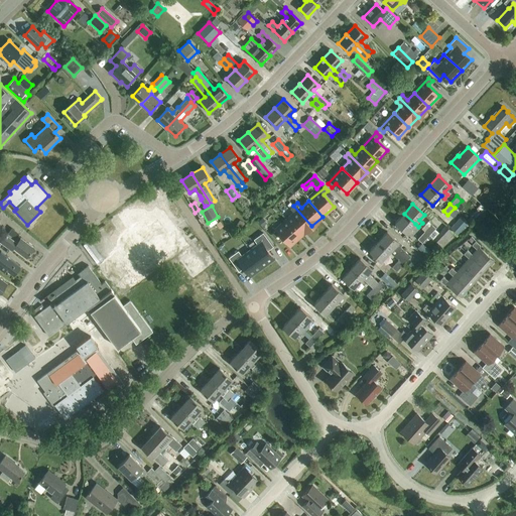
[(260,211),(256,206),(251,211),(255,216),(260,211)]
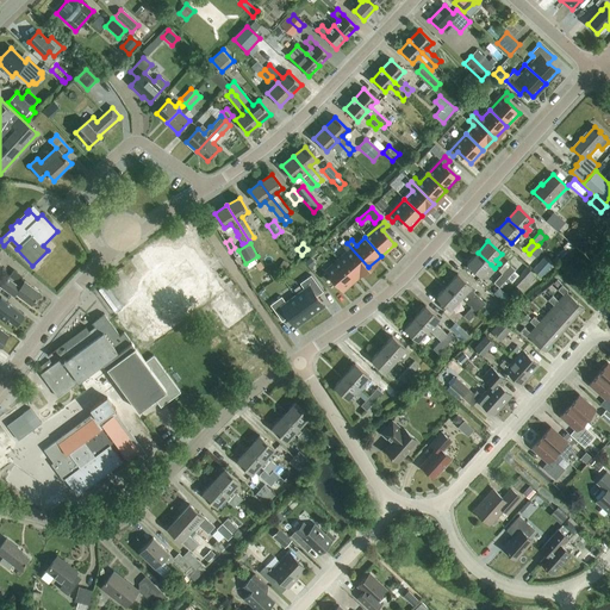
[(340,260),(355,279),(368,267),(347,243),(343,247),(348,253),(340,260)]
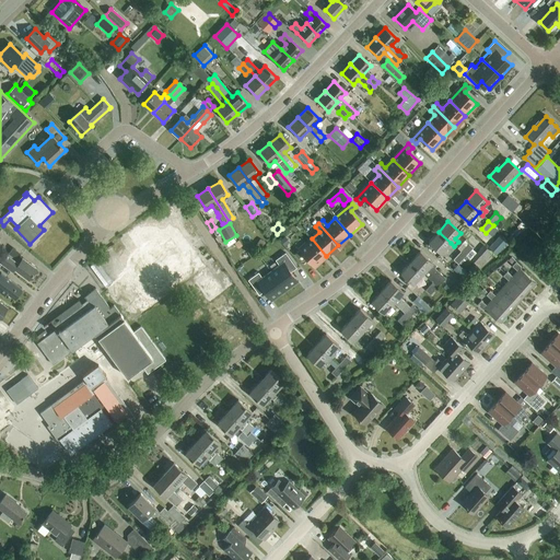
[(441,254),(451,243),(439,232),(429,242),(441,254)]
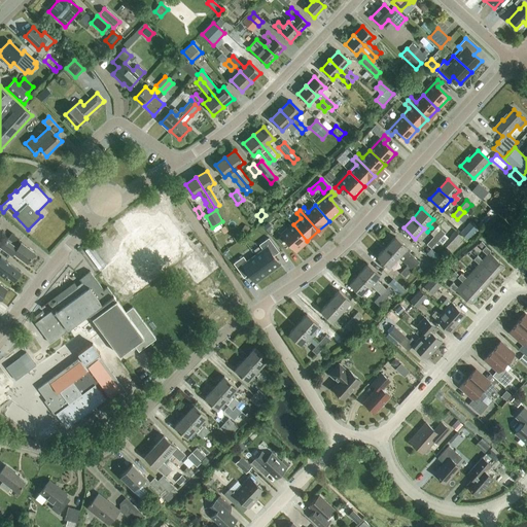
[(250,229),(245,224),(241,231),(246,235),(250,229)]
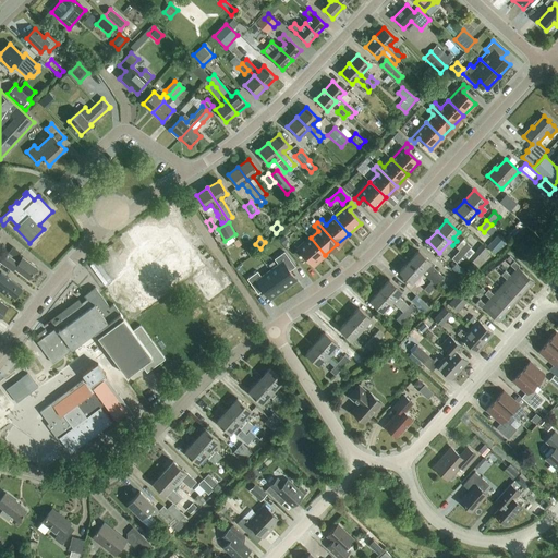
[(311,238),(293,253),(298,257),(302,253),(313,266),(325,255),(311,238)]
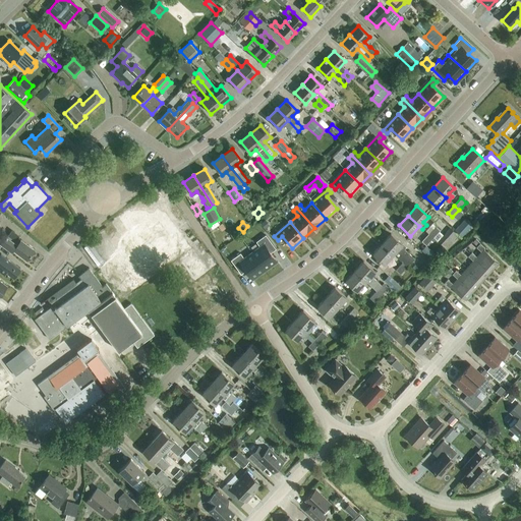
[(462,237),(466,232),(459,225),(454,230),(462,237)]
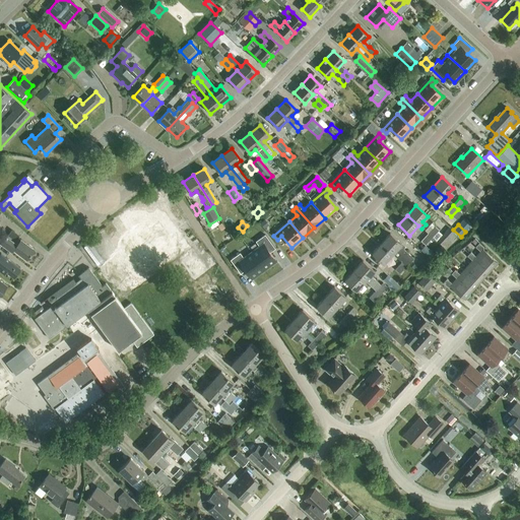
[(148,232),(144,226),(145,225),(140,226),(135,229),(129,232),(124,236),(121,241),(119,245),(120,245),(124,250),(100,268),(109,281),(113,277),(117,283),(127,297),(178,259),(178,258),(184,253),(174,239),(171,242),(170,243),(167,238),(166,239),(156,225),(148,232)]
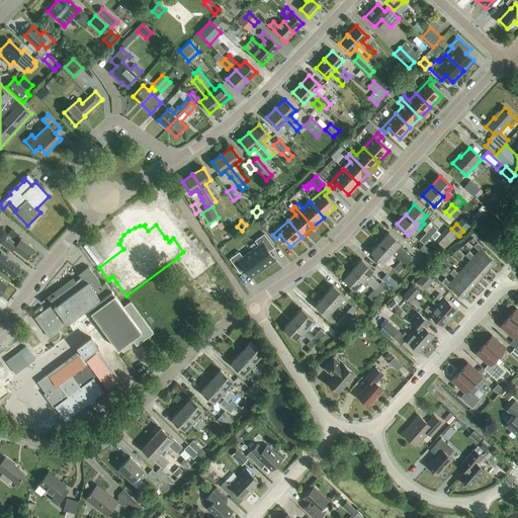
[(426,233),(430,237),(437,230),(433,226),(426,233)]
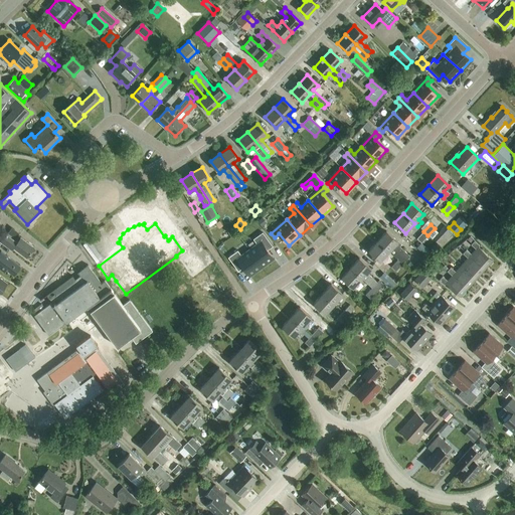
[(441,245),(452,232),(445,225),(438,232),(433,238),(441,245)]
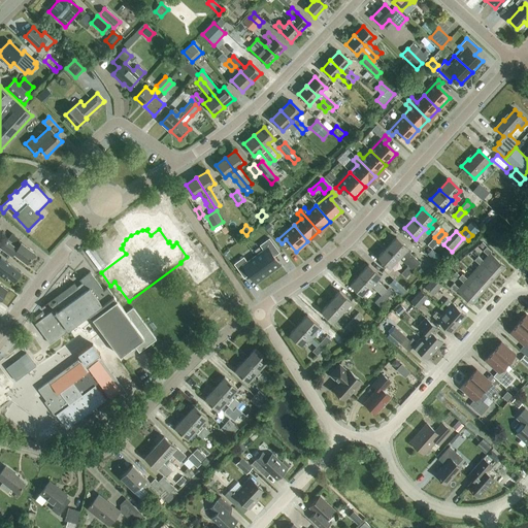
[(19,241),(19,238),(12,233),(7,240),(6,239),(0,246),(12,257),(14,254),(27,264),(35,253),(21,242),(21,243),(19,241)]
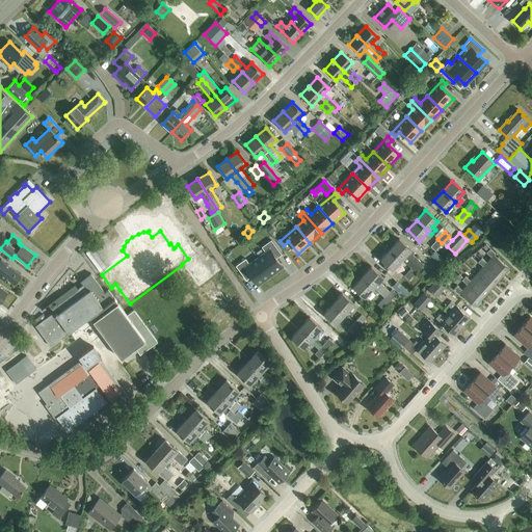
[(410,268),(416,272),(423,265),(409,251),(410,250),(399,239),(390,249),(401,260),(410,268)]
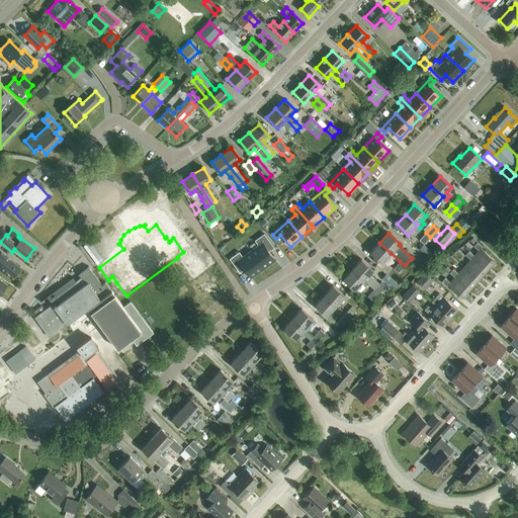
[(424,244),(430,237),(426,233),(419,240),(424,244)]
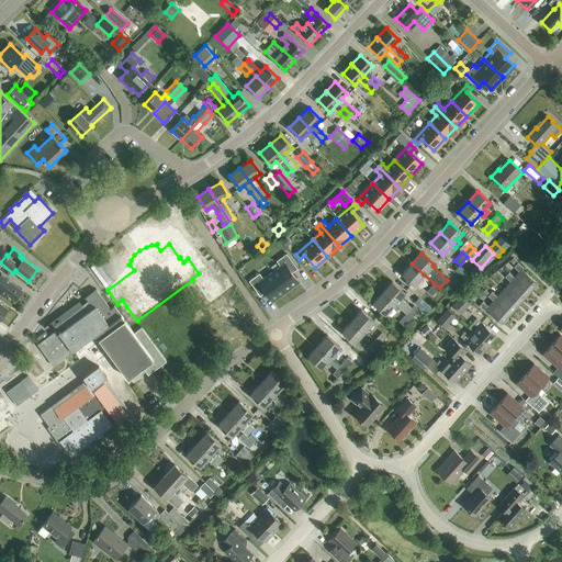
[(269,270),(283,291),(296,281),(291,272),(296,268),(285,254),(276,260),(278,263),(269,270)]
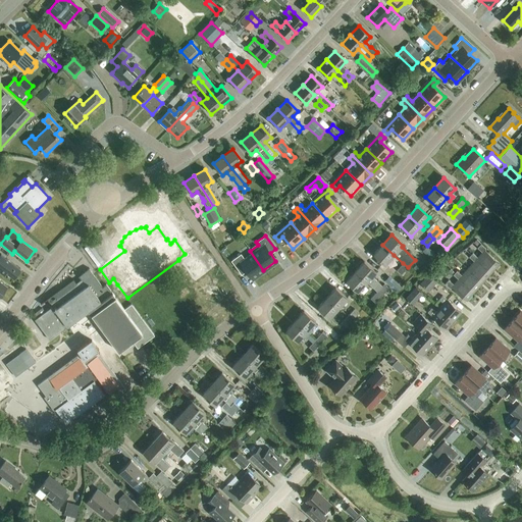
[(476,259),(491,273),(500,264),(484,251),(486,249),(480,244),(477,248),(482,253),(477,258),(476,259)]
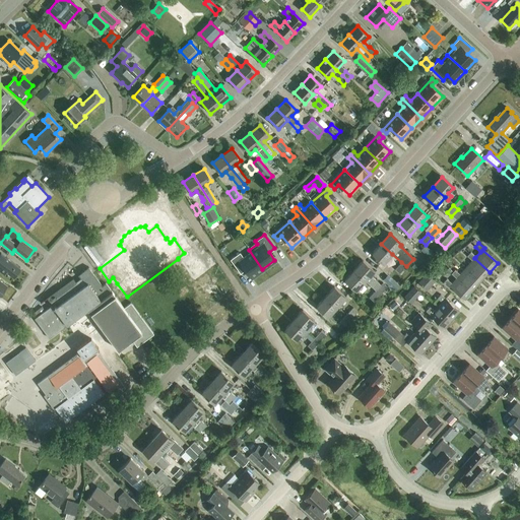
[(372,253),(384,264),(392,254),(381,244),(372,253)]
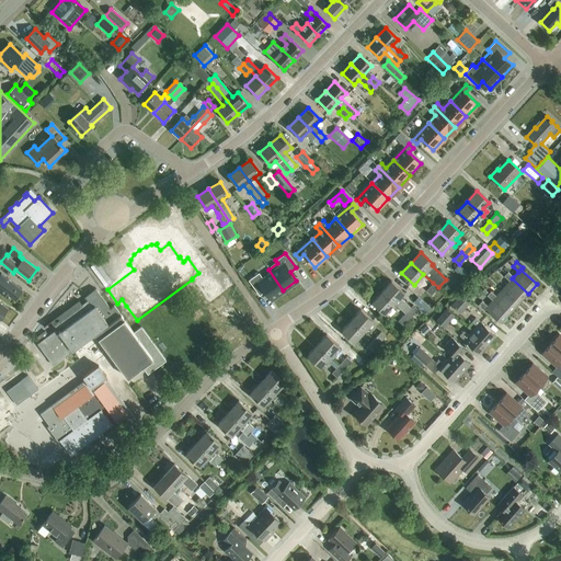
[(462,279),(467,274),(458,265),(453,271),(462,279)]
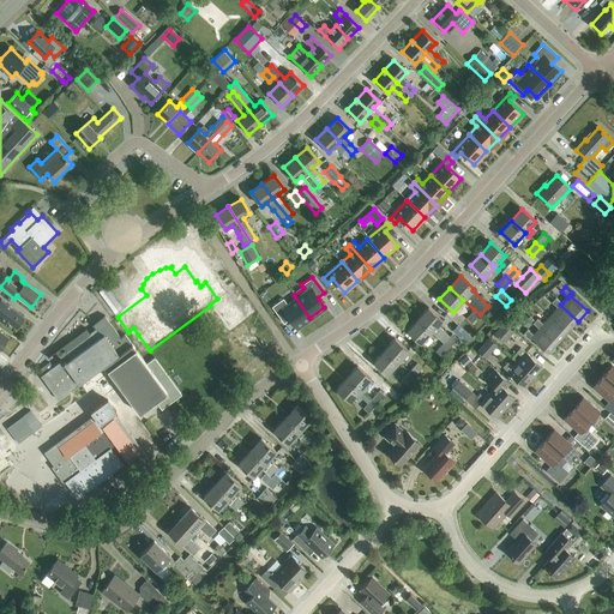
[(295,329),(309,318),(294,295),(284,301),(282,299),(271,306),(282,323),(288,318),(295,329)]
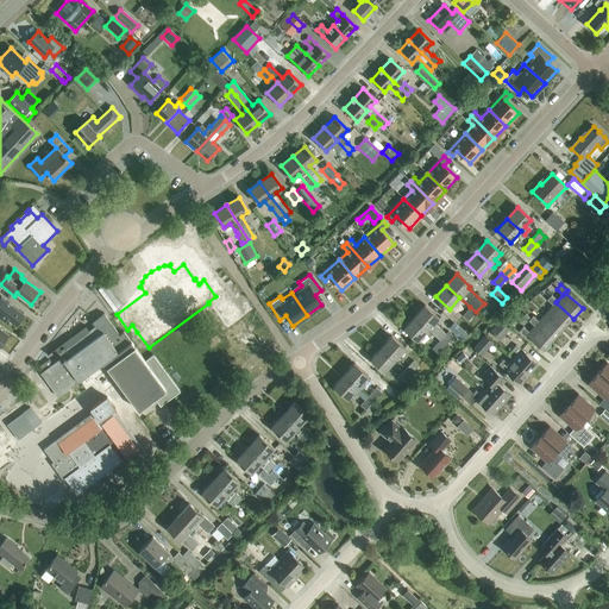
[(556,302),(557,301),(551,295),(547,300),(553,306),(546,314),(564,330),(573,319),(556,302)]
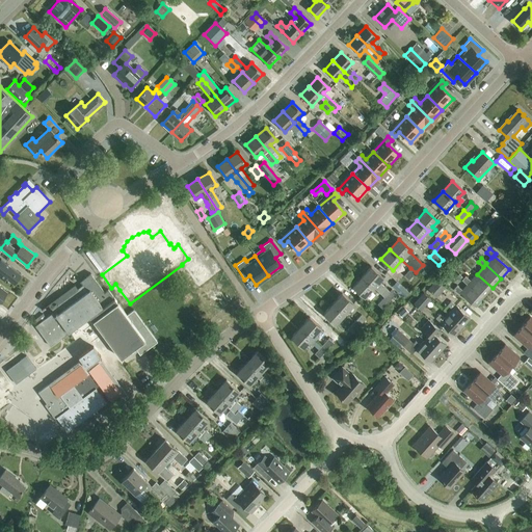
[(22,274),(1,259),(0,260),(0,278),(4,282),(6,278),(14,285),(22,274)]
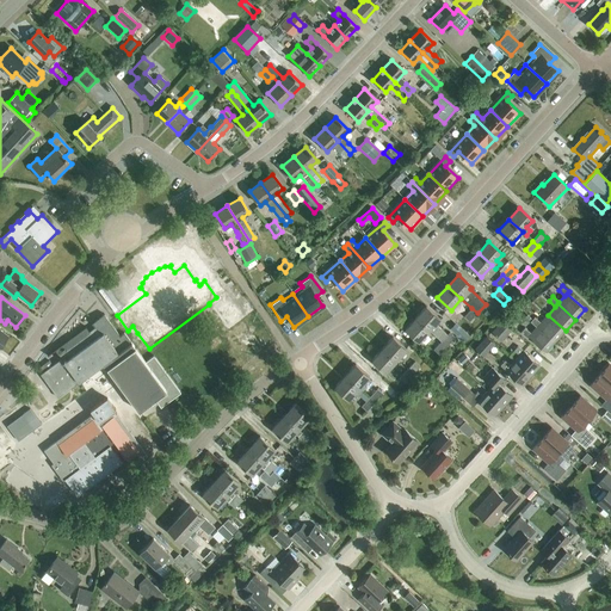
[(442,341),(446,346),(455,338),(450,333),(448,335),(437,326),(436,328),(433,326),(439,319),(426,307),(415,318),(429,331),(442,341)]
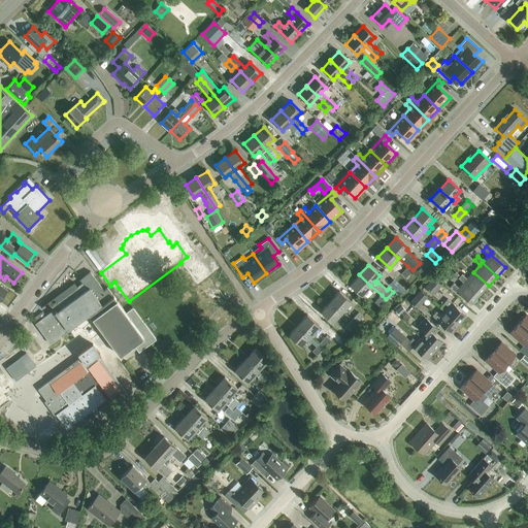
[(405,278),(413,270),(407,266),(401,274),(405,278)]
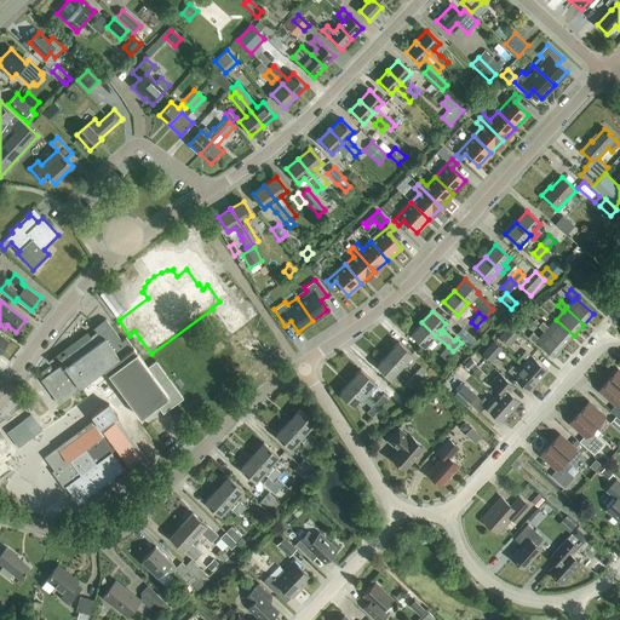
[(85,340),(82,337),(55,355),(62,366),(41,382),(58,405),(104,372),(109,374),(141,418),(158,406),(164,413),(184,399),(156,361),(148,367),(126,338),(121,342),(105,320),(95,328),(97,332),(85,340)]
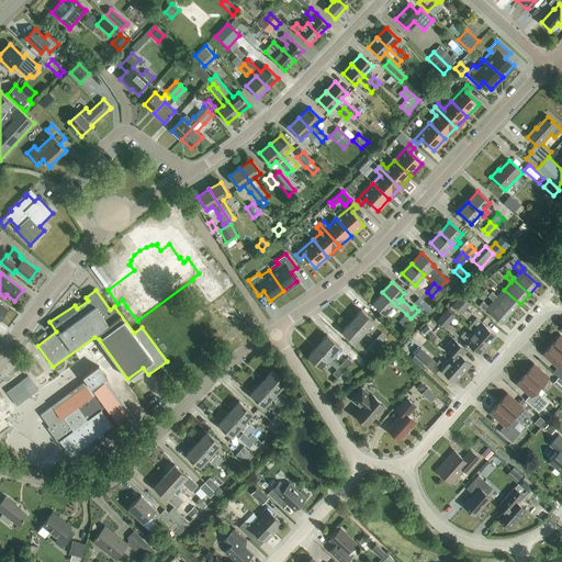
[(512,314),(520,304),(504,290),(497,296),(492,292),(487,296),(493,301),(495,300),(512,314)]
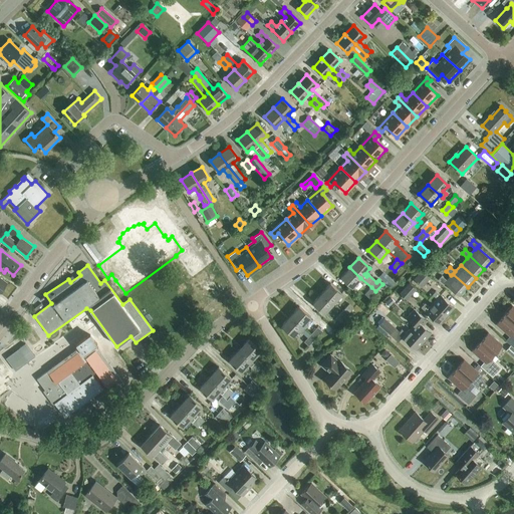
[(352,287),(360,278),(349,267),(340,277),(352,287)]
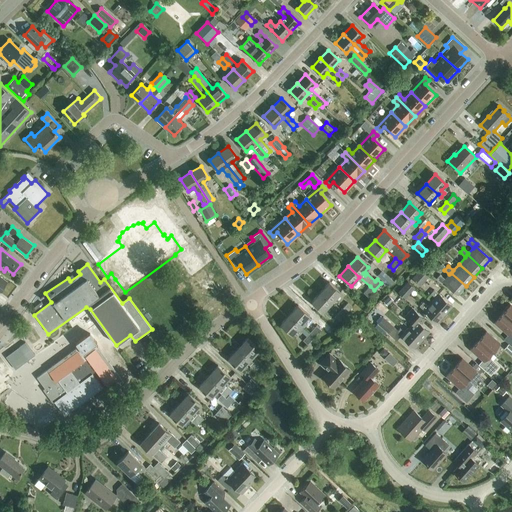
[(428,277),(419,269),(411,278),(420,286),(428,277)]
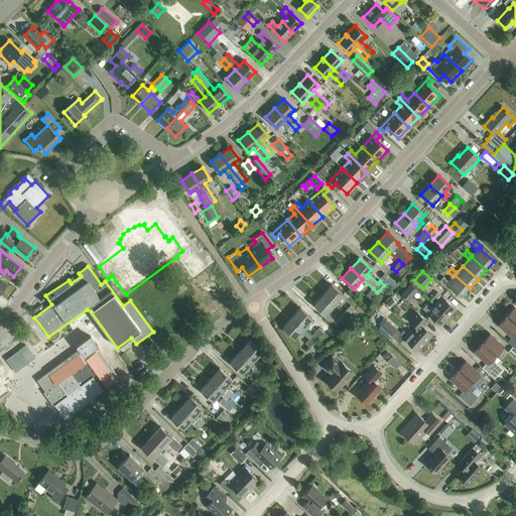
[(392,289),(396,284),(395,282),(385,273),(384,273),(380,278),(392,289)]
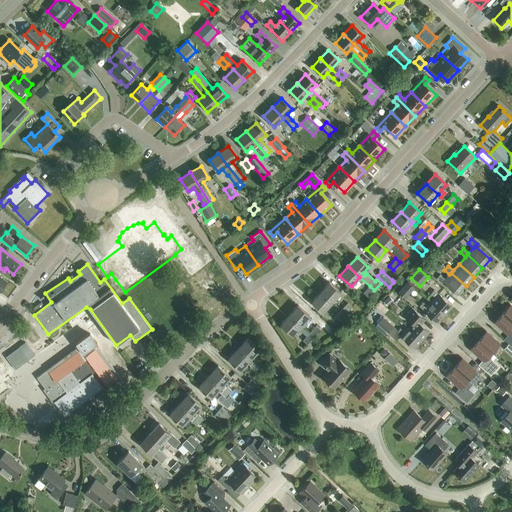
[(457,295),(466,286),(451,273),(449,274),(445,279),(440,275),(436,279),(442,284),(443,282),(457,295)]
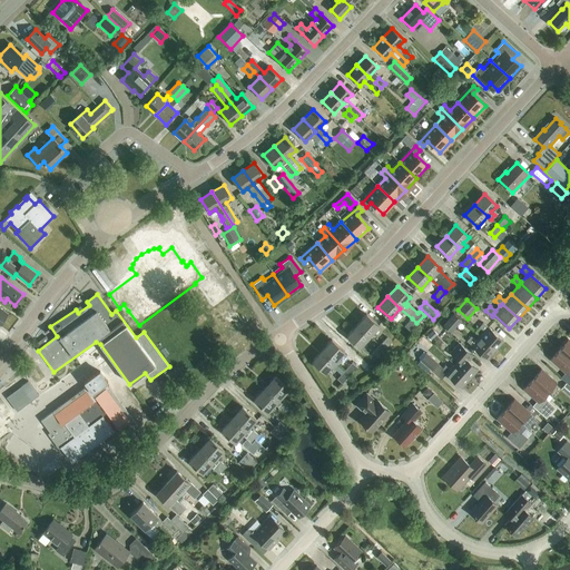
[(451,333),(462,321),(453,314),(443,326),(451,333)]
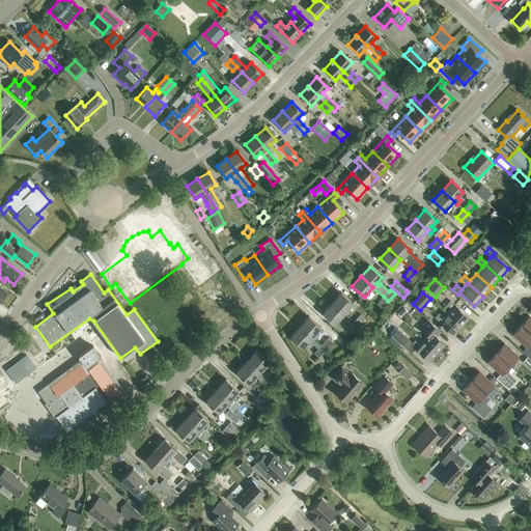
[(332,303),(344,314),(354,304),(341,294),(332,303)]
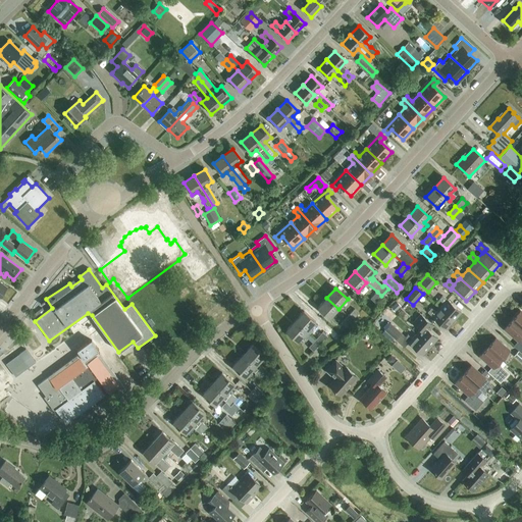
[(375,303),(381,296),(377,292),(370,299),(375,303)]
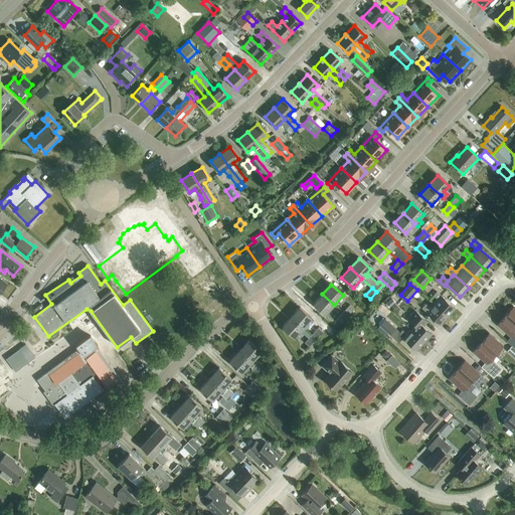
[(434,304),(448,317),(455,309),(437,292),(433,296),(438,300),(434,304)]
